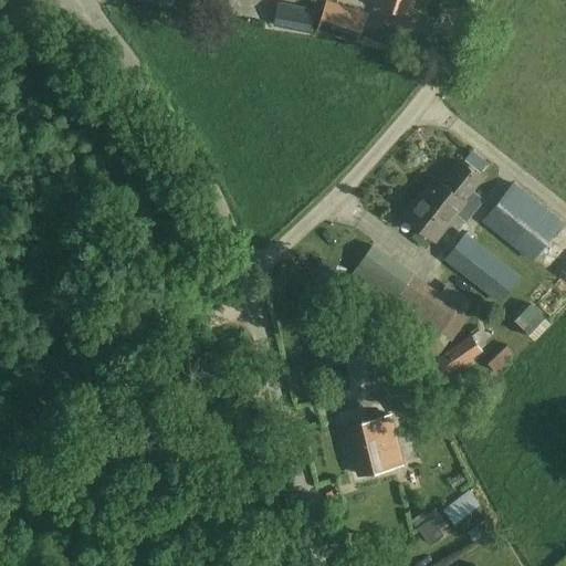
[(332,0),(325,0),(316,28),(355,40),(364,10),(332,0)]
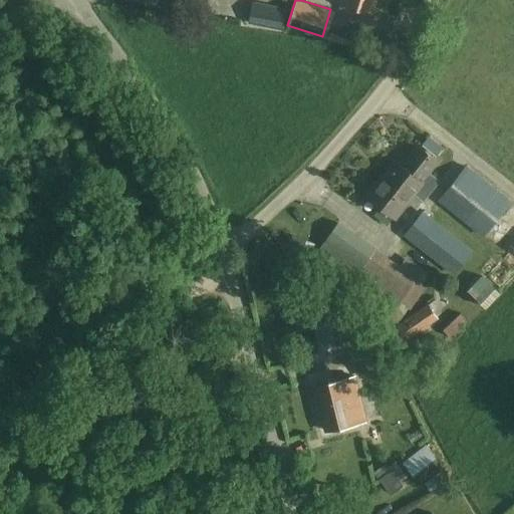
[(334,0),(369,11),(373,0),(334,0)]
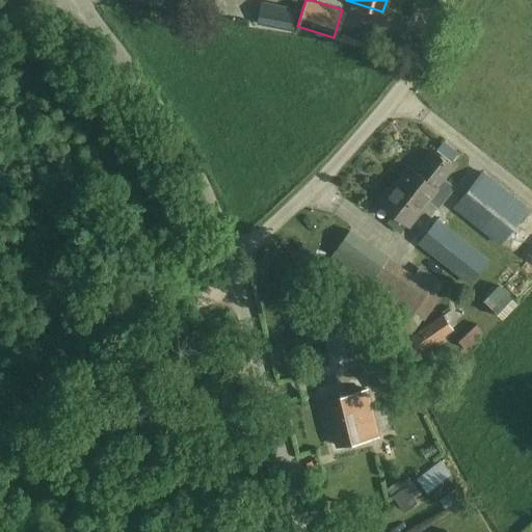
[(291,31),(295,10),(262,4),(259,24),(291,31)]
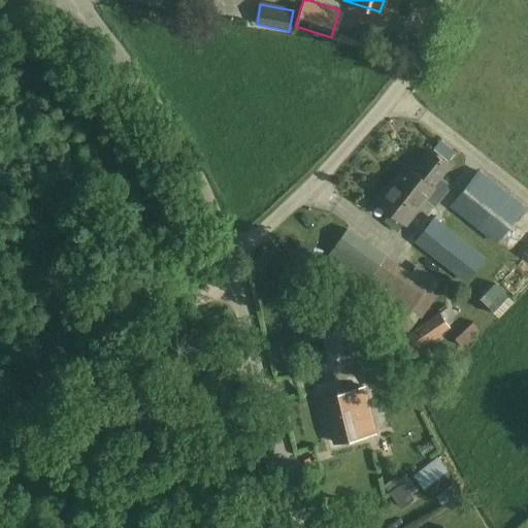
[(415,170),(408,165),(380,200),(407,223),(436,188),(434,187),(451,166),(431,151),(415,170)]
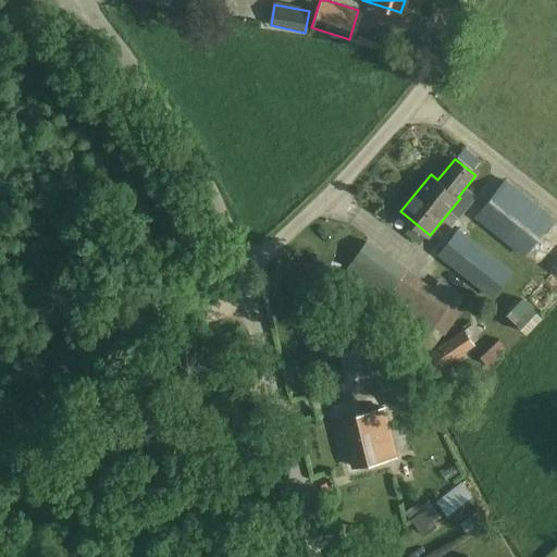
[(477,218),(524,256),(554,219),(506,181),(477,218)]
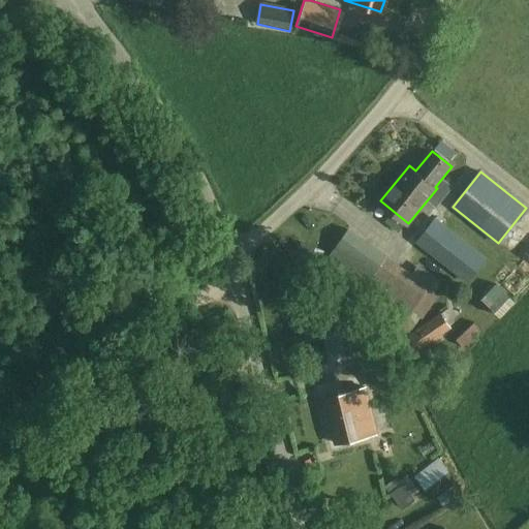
[(467,238),(433,212),(410,242),(444,268),(467,238)]
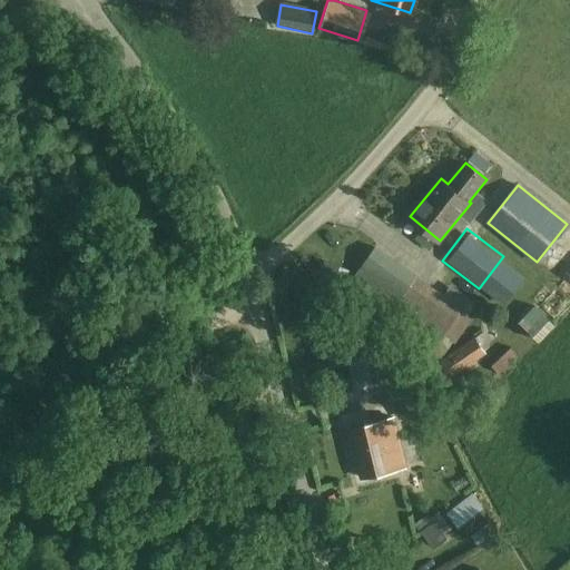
[(472,320),(376,251),(353,284),(408,324),(402,332),(440,360),(452,342),(455,344),(472,320)]
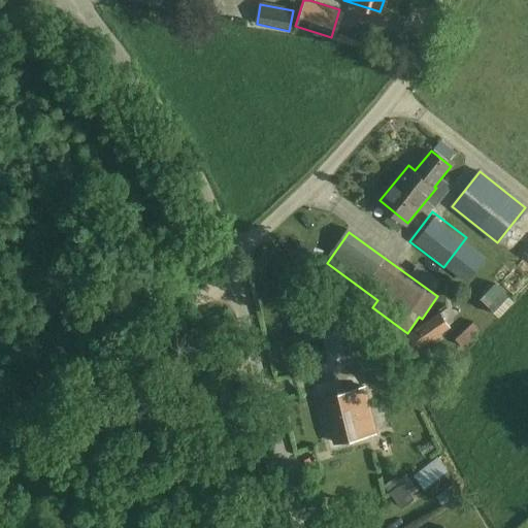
[(490,277),(476,294),(501,314),(515,297),(490,277)]
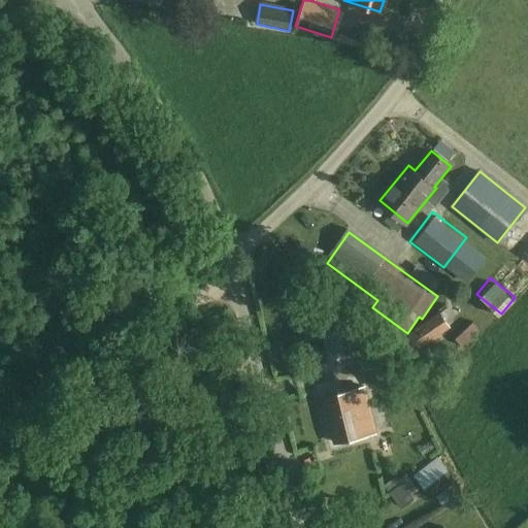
[(410,354),(451,327),(440,311),(401,339),(410,354)]
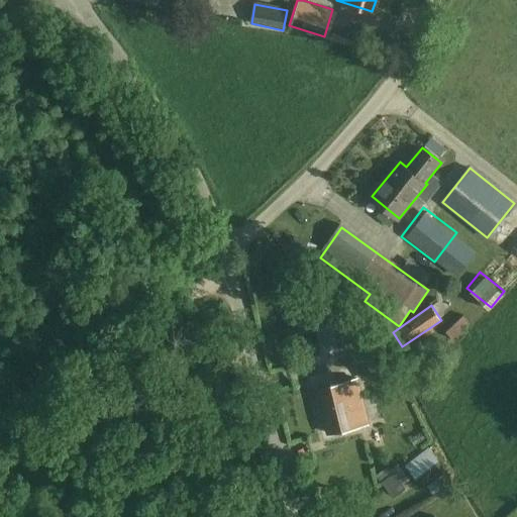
[(462,315),(445,332),(452,339),(470,322),(462,315)]
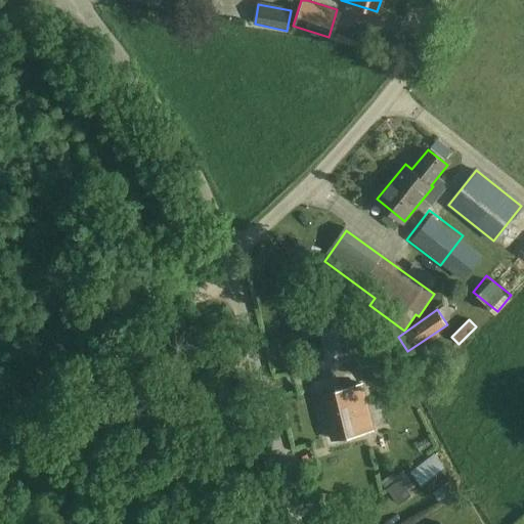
[(320,333),(324,359),(343,356),(338,330),(320,333)]
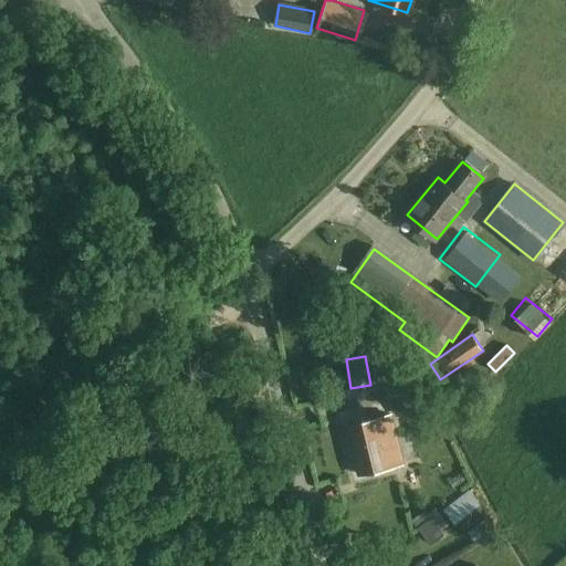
[(417,377),(387,386),(391,404),(396,402),(400,417),(427,409),(417,377)]
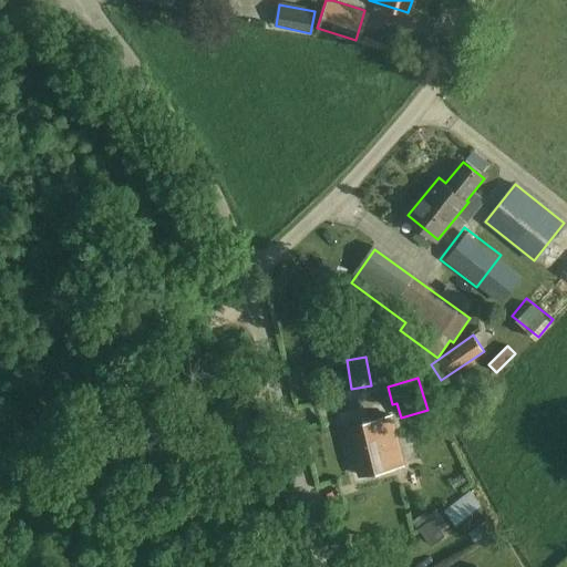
[(405,464),(393,415),(348,426),(359,475),(405,464)]
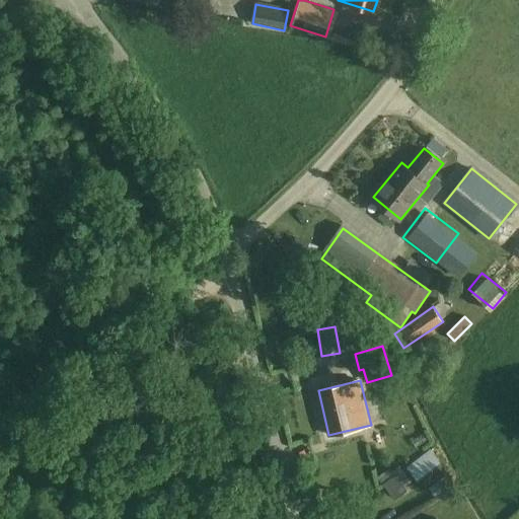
[(430,449),(406,467),(425,492),(429,489),(442,478),(449,473),(430,449)]
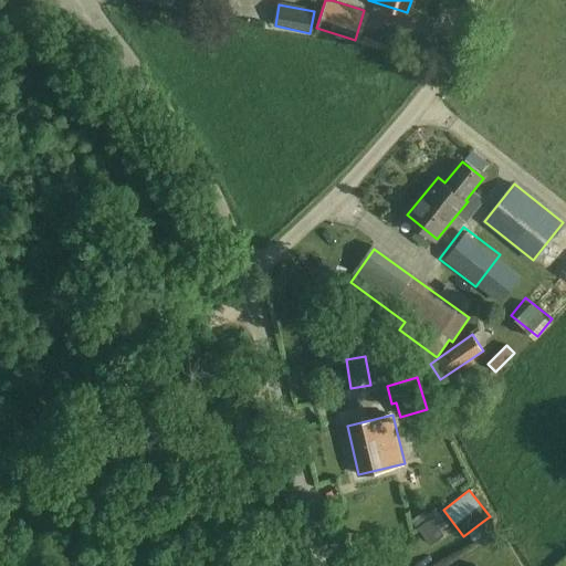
[(412,526),(428,545),(450,527),(435,509),(412,526)]
